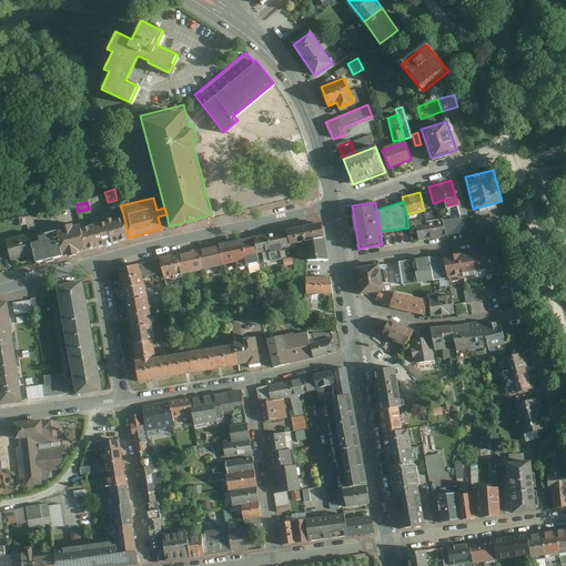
[(446,233),(444,219),(438,219),(437,209),(424,210),(425,216),(414,219),(417,238),(446,233)]
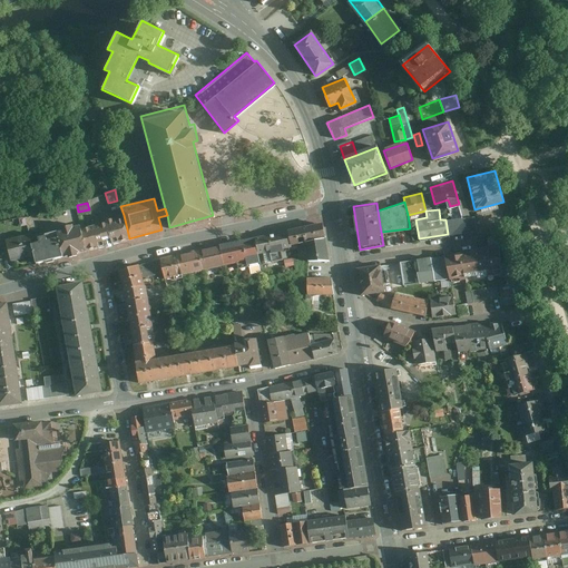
[(446,219),(448,234),(478,228),(475,214),(446,219)]
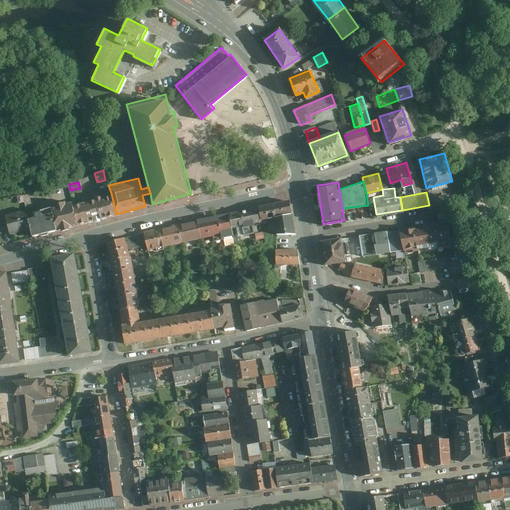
[(77,224),(116,214),(111,193),(72,203),(77,224)]
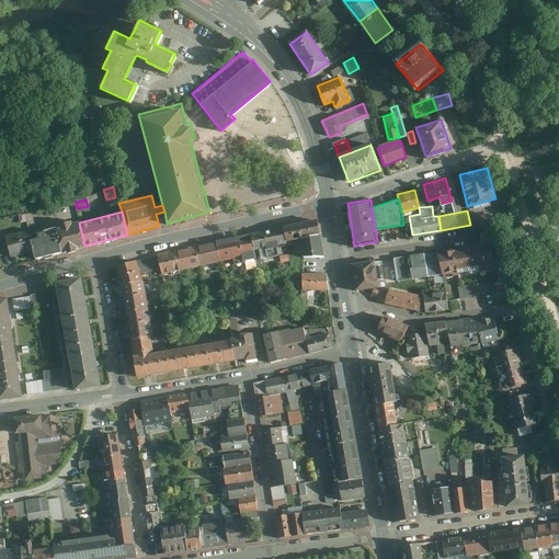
[(60,251),(84,246),(79,223),(78,219),(54,225),(56,231),(60,251)]
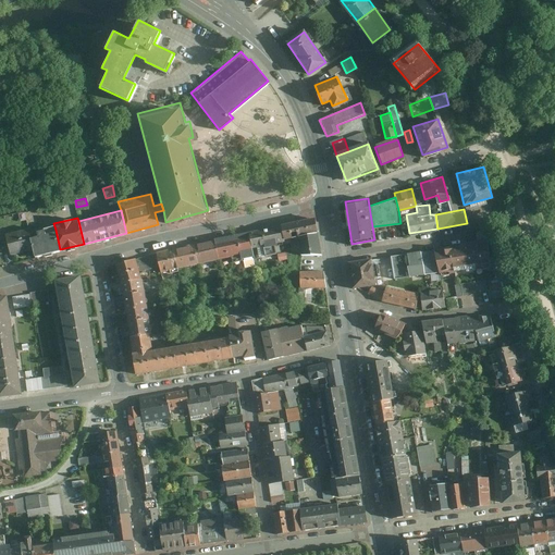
[(316,218),(282,224),(284,237),(318,230),(316,218)]
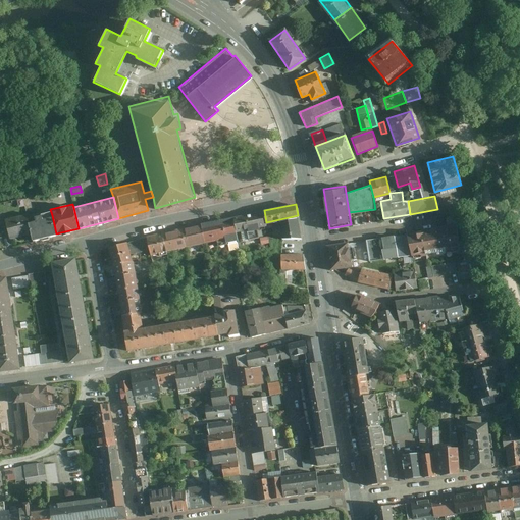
[(266,222),(264,210),(234,216),(237,230),(267,224),(266,222)]
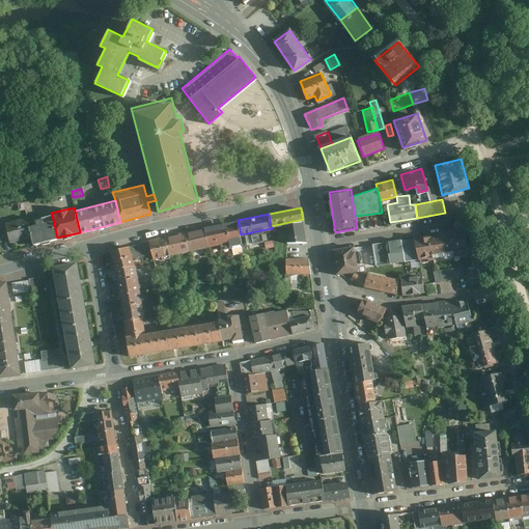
[(16,243),(33,238),(30,225),(28,217),(10,222),(16,243)]
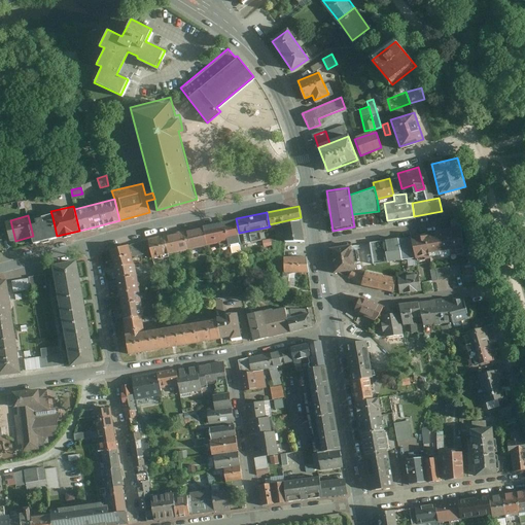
[(35,242),(57,236),(53,217),(42,219),(41,215),(33,216),(35,221),(30,223),(33,236),(35,242)]
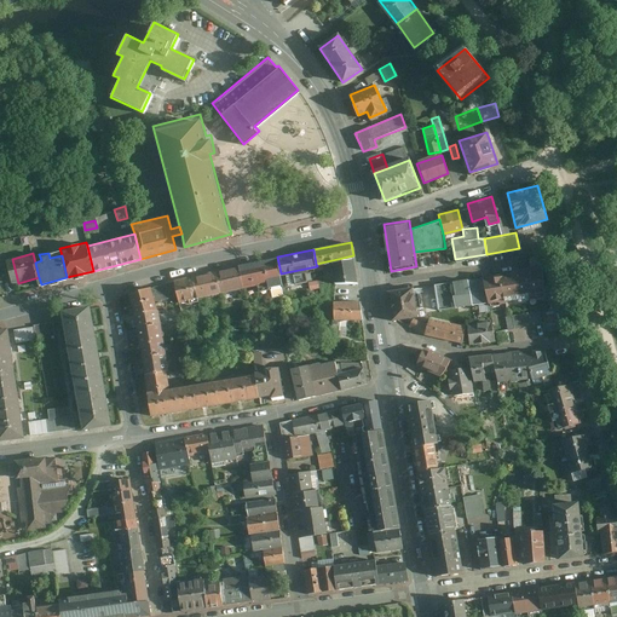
[(281,274),(277,257),(238,265),(242,286),(267,281),(269,286),(282,282),(281,274)]
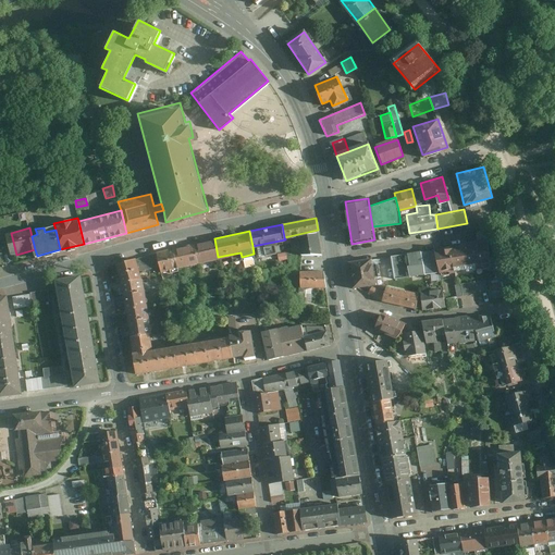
[(218,257),(214,238),(194,244),(197,261),(218,257)]
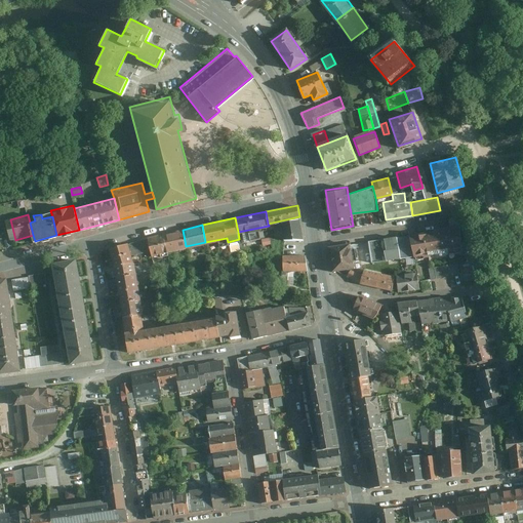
[(459,227),(410,234),(414,255),(414,257),(464,250),(459,227)]
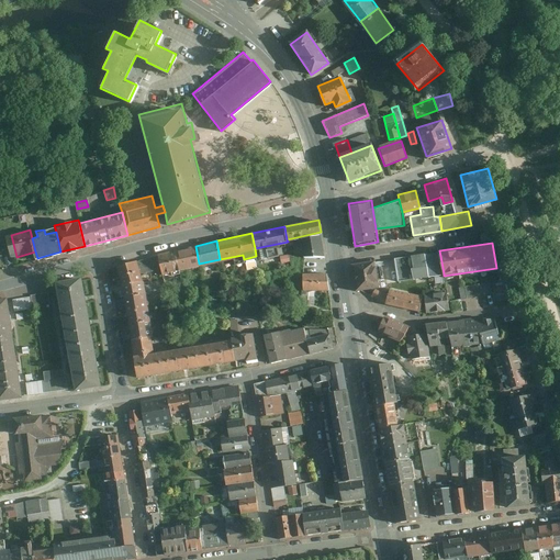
[(199,264),(196,246),(174,250),(178,266),(178,268),(199,264)]
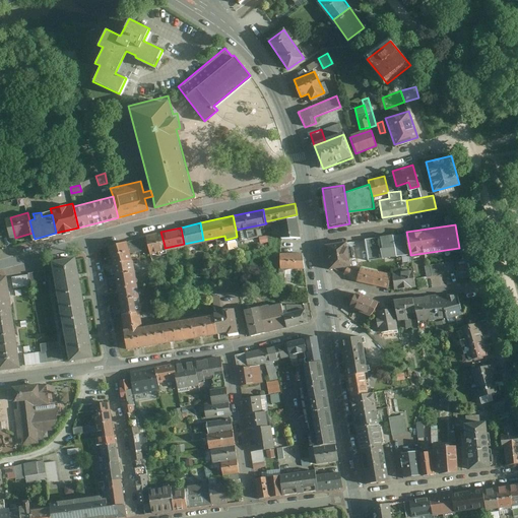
[(165,246),(160,232),(145,235),(147,248),(148,251),(162,248),(160,247),(165,246)]
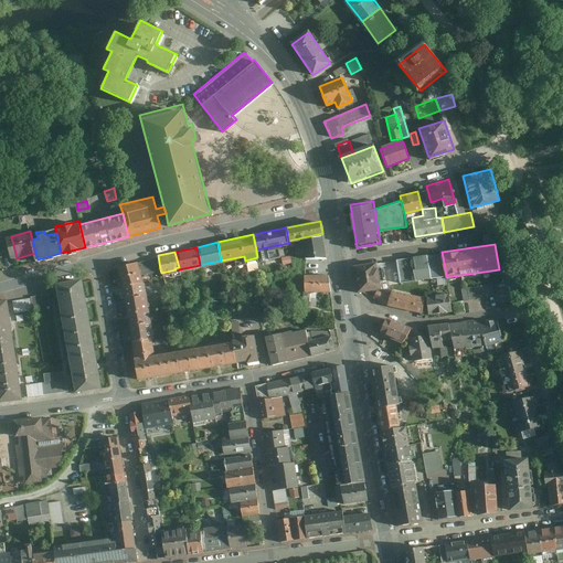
[(446,275),(442,252),(428,254),(429,266),(432,277),(446,275)]
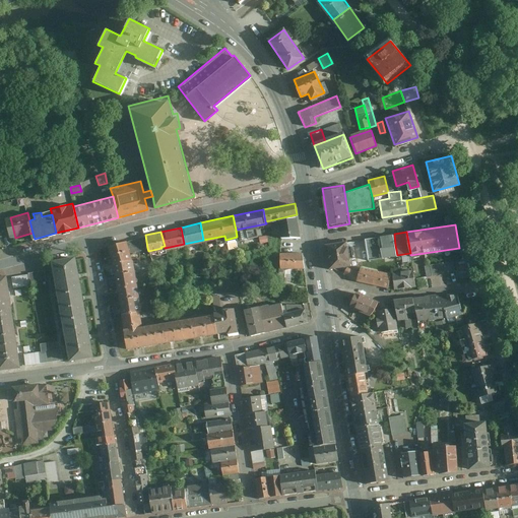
[(395,245),(394,234),(382,236),(383,247),(395,245)]
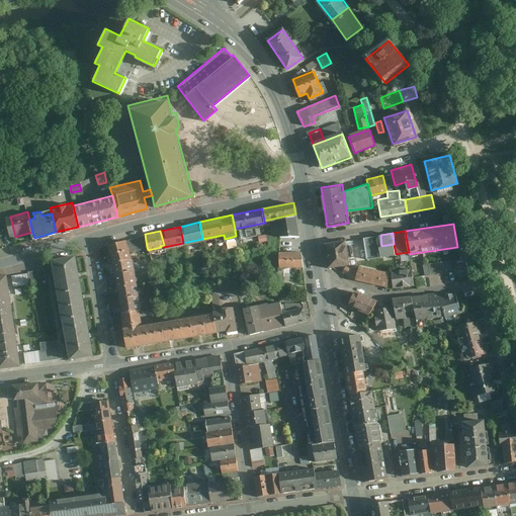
[(145,234),(125,239),(129,250),(133,251),(147,247),(145,234)]
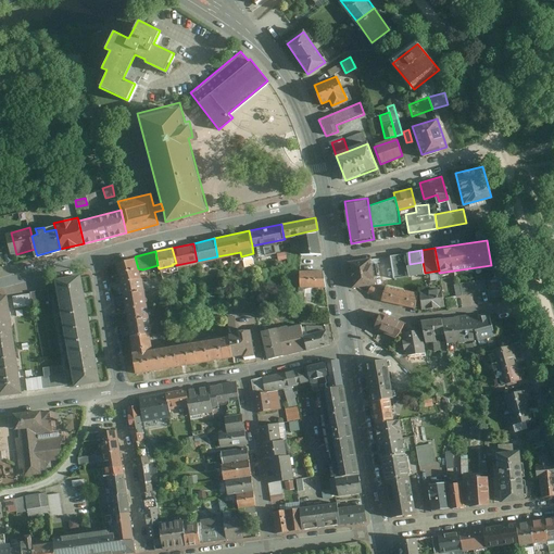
[(114,262),(120,281),(140,277),(138,268),(135,256),(114,262)]
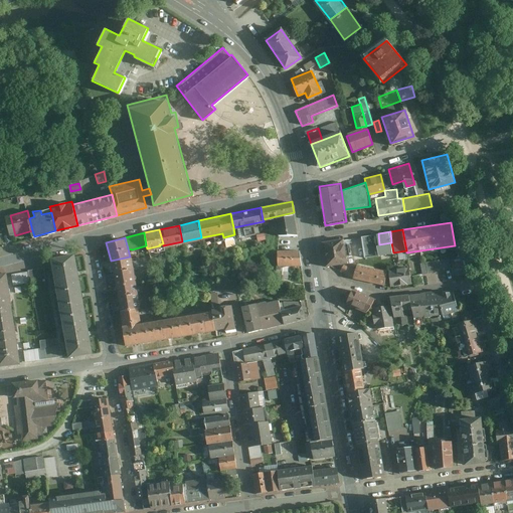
[(347,237),(321,241),(325,265),(351,261),(347,237)]
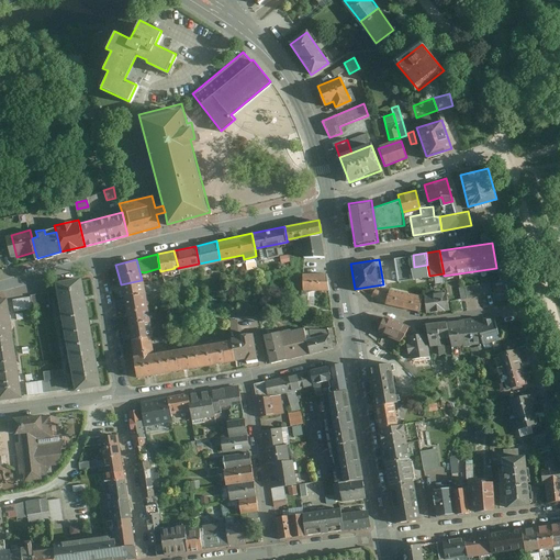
[(427,265),(414,267),(416,278),(429,276),(427,265)]
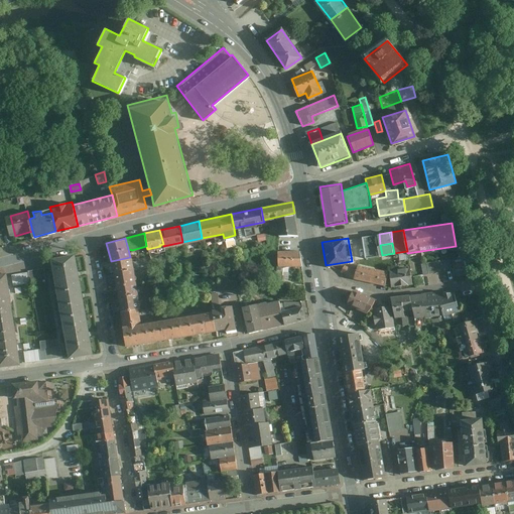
[(299,266),(299,252),(276,252),(276,267),(299,266)]
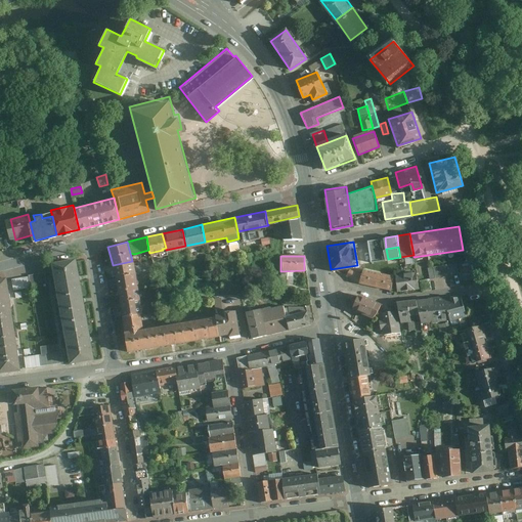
[(80,293),(75,259),(51,264),(54,280),(56,297),(80,293)]
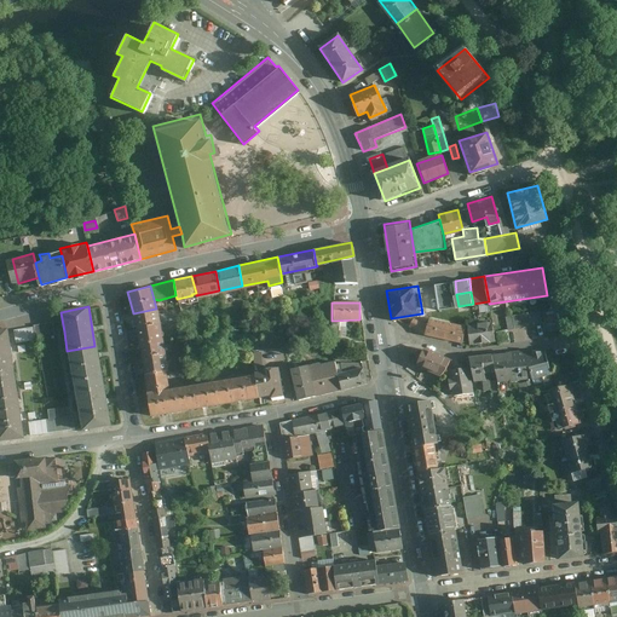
[(133,313),(134,326),(160,321),(157,309),(156,309),(133,313)]
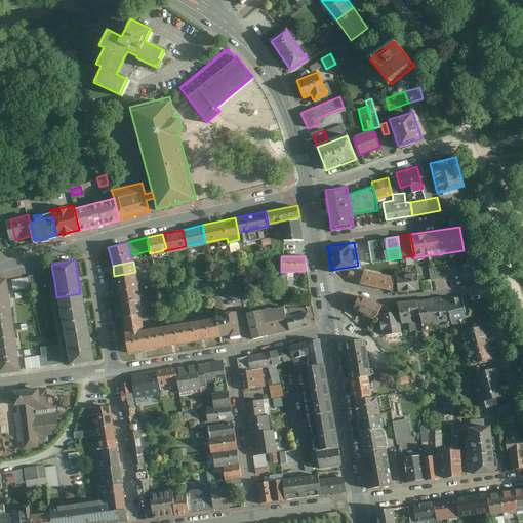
[(457,262),(427,267),(429,278),(458,272),(457,262)]
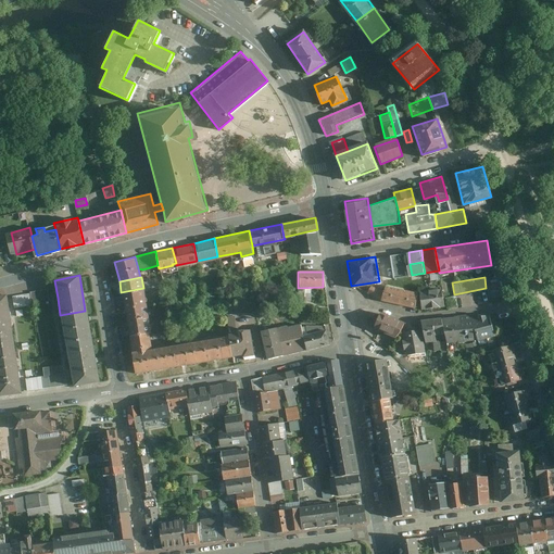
[(382,290),(370,285),(366,291),(380,300),(382,290)]
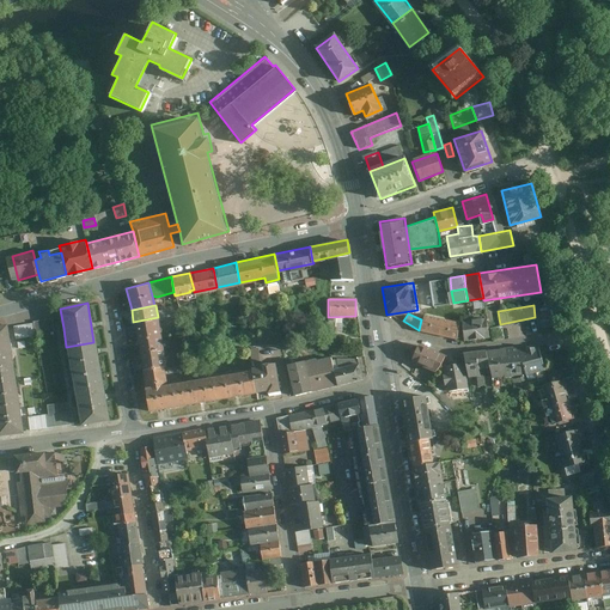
[(435,317),(422,313),(421,319),(419,330),(432,333),(435,317)]
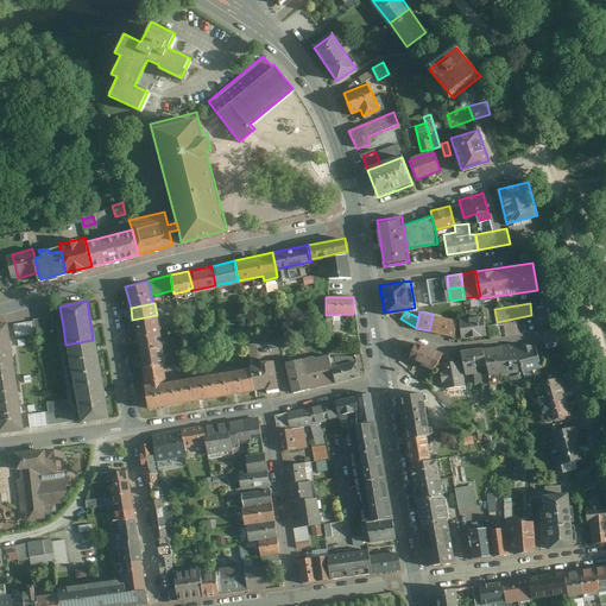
[(50,315),(12,322),(14,335),(52,328),(50,315)]
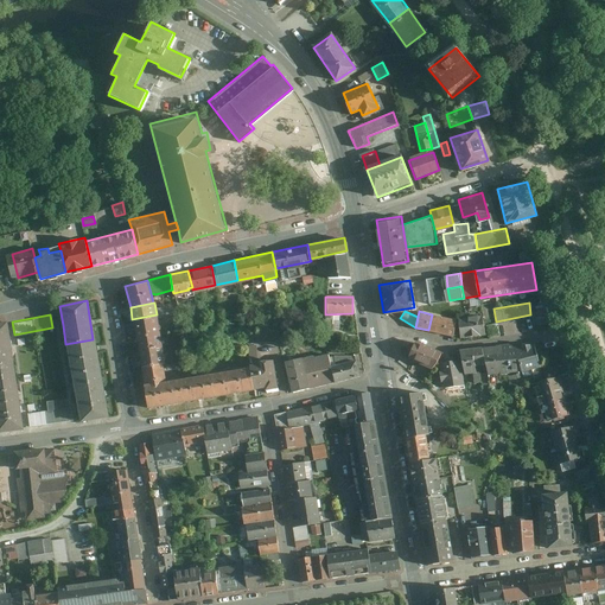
[(132,319),(135,336),(160,331),(157,314),(132,319)]
